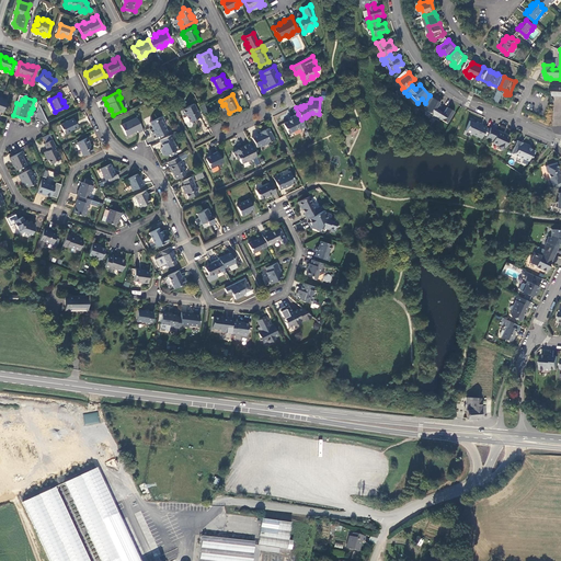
[(432,116),(435,118),(441,111),(437,109),(441,103),(433,99),(426,110),(433,114),(432,116)]
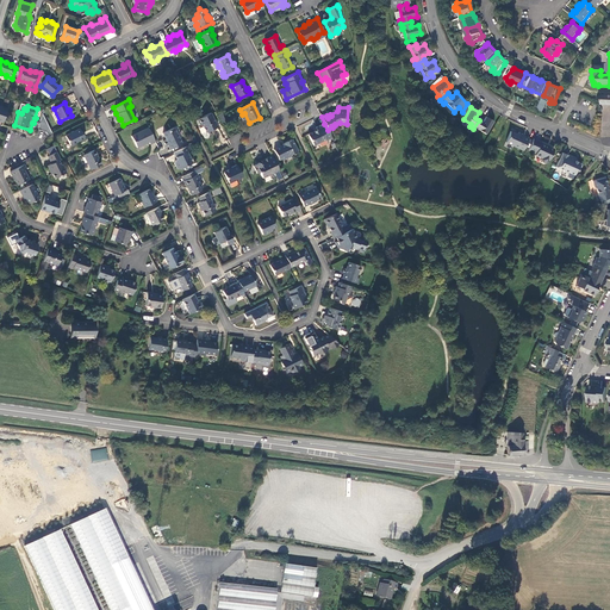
[(205,132),(213,128),(217,126),(216,123),(213,122),(215,119),(210,112),(197,119),(199,125),(201,126),(205,132)]
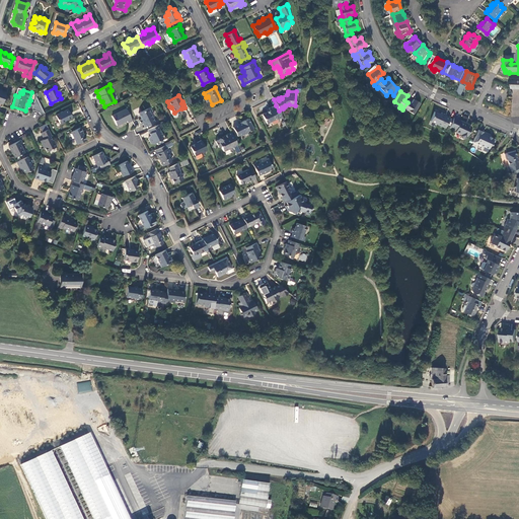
[(411,104),(408,102),(402,109),(405,112),(406,110),(414,115),(421,104),(414,99),(411,104)]
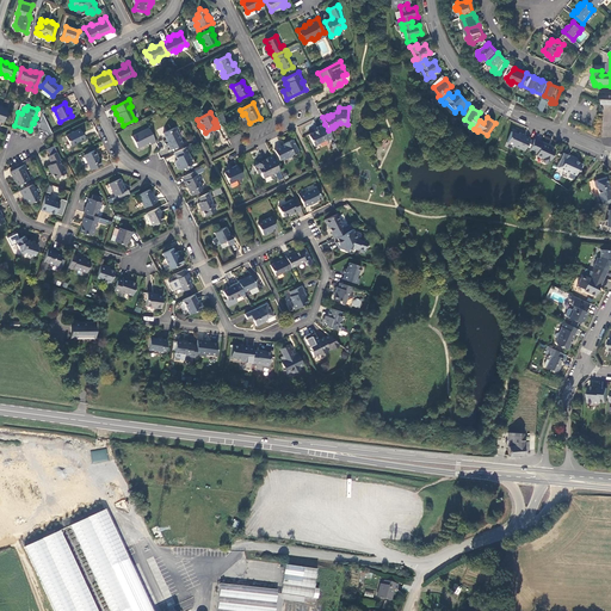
[(327,141),(332,139),(328,130),(325,124),(316,128),(318,130),(308,135),(314,146),(321,142),(321,141),(326,139),(326,140),(327,141)]
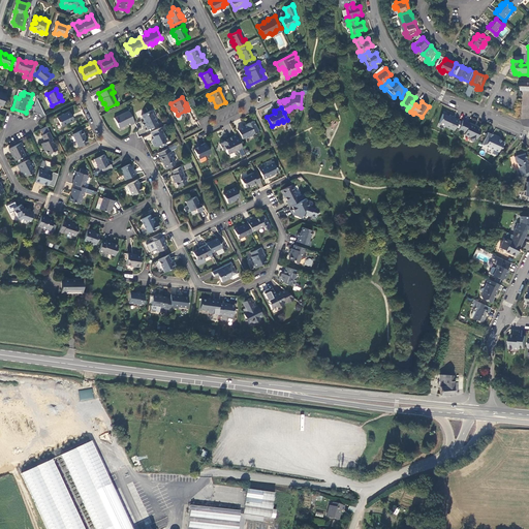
[(129,125),(134,122),(128,111),(114,118),(119,127),(128,123),(129,125)]
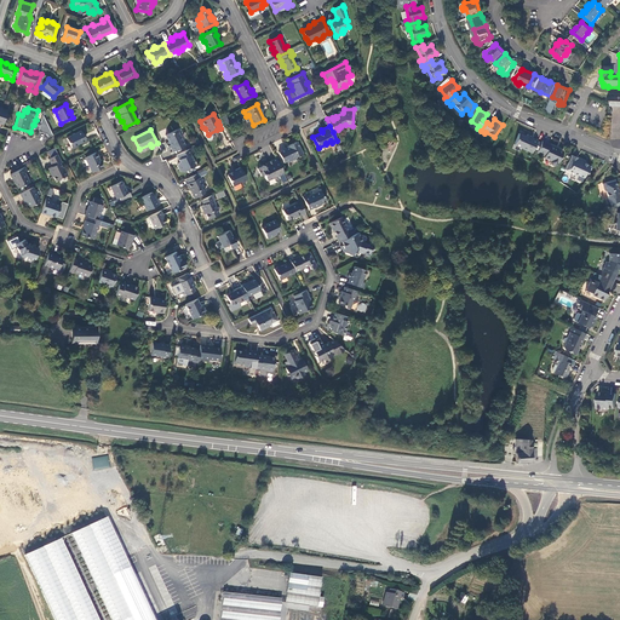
[(184,147),(176,130),(165,135),(167,142),(166,143),(168,148),(170,148),(172,151),(184,147)]
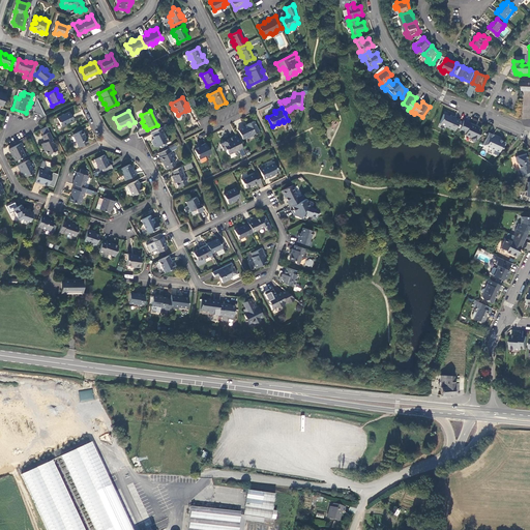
[(68,112),(57,118),(61,126),(72,120),(68,112)]
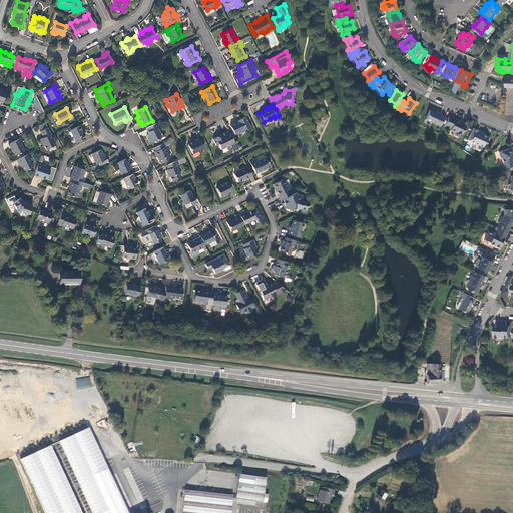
[(440,126),(444,117),(441,115),(441,114),(437,112),(436,113),(430,111),(425,119),(440,126)]
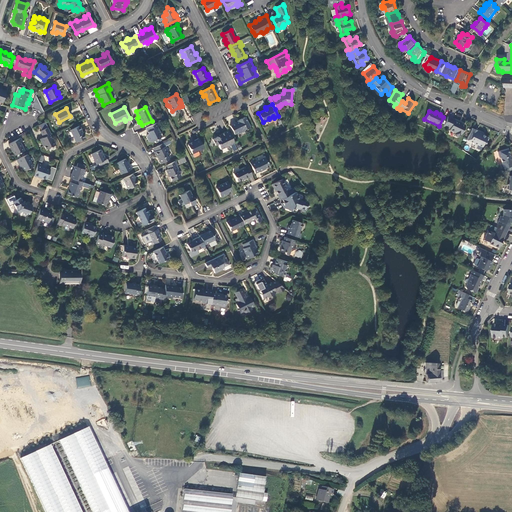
[(454,119),(447,116),(443,126),(449,129),(449,130),(455,133),(454,134),(455,136),(458,137),(460,136),(461,134),(465,126),(462,124),(462,123),(458,121),(457,122),(454,120),(454,119)]
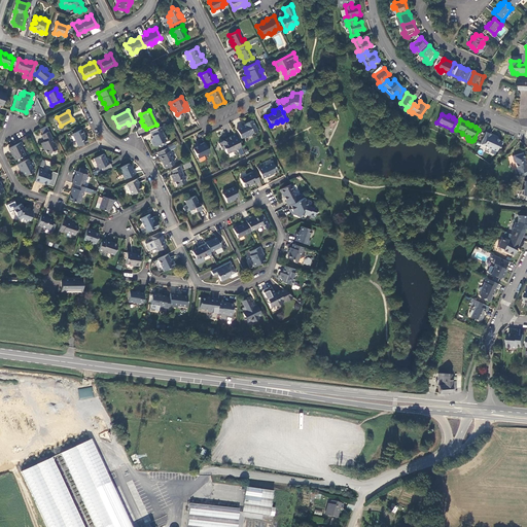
[(257,131),(252,120),(245,124),(246,125),(244,126),(237,130),(241,138),(243,137),(245,138),(251,135),(252,133),(253,133),(257,131)]
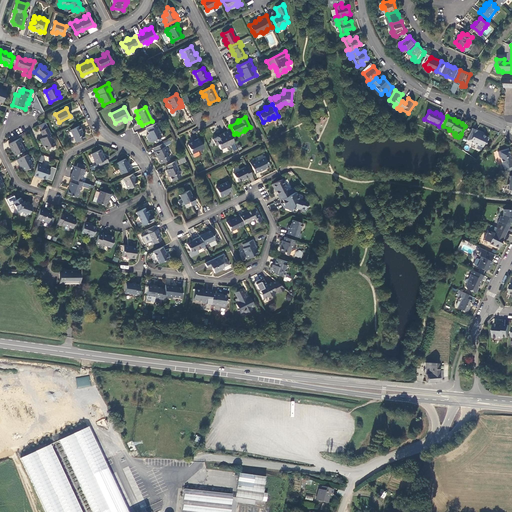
[(158,126),(156,123),(145,128),(148,134),(147,134),(146,137),(148,141),(150,142),(153,140),(155,142),(160,140),(159,137),(161,137),(156,127),(158,126)]
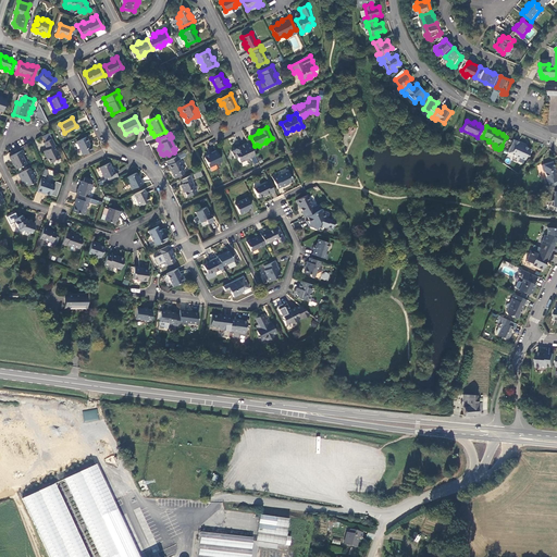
[(85,136),(76,141),(83,155),(91,150),(87,141),(88,141),(85,136)]
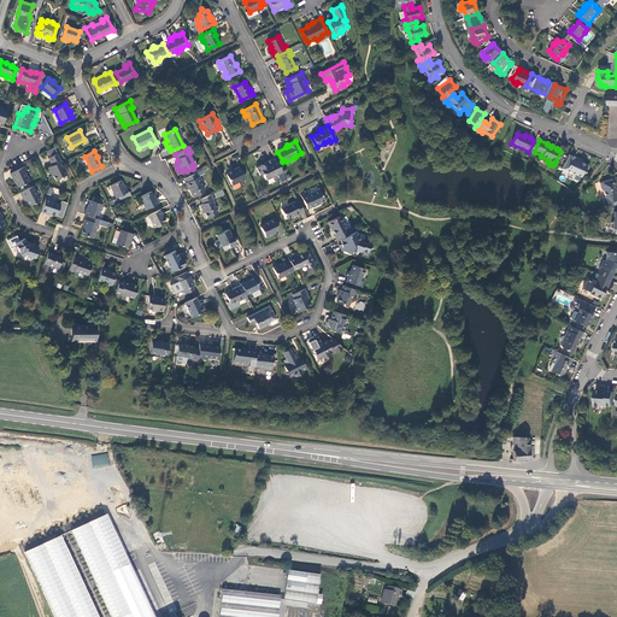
[(56,153),(47,158),(51,166),(47,168),(50,174),(51,172),(54,180),(66,174),(63,166),(60,166),(59,163),(60,162),(56,153)]
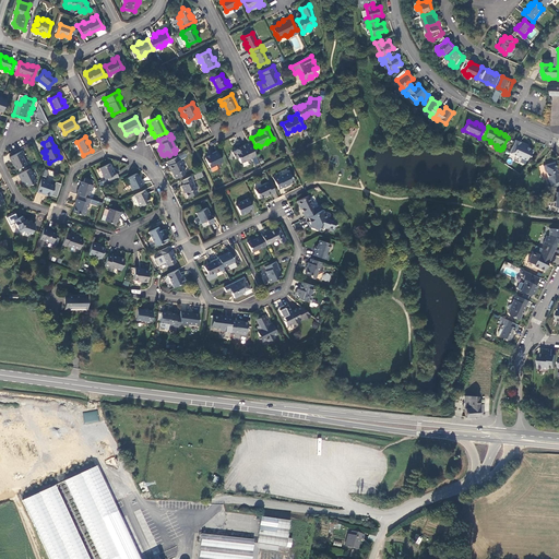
[(521,142),(514,140),(509,153),(516,155),(516,157),(520,158),(522,158),(526,159),(528,156),(530,155),(531,156),(534,151),(527,147),(527,144),(521,141),(521,142)]
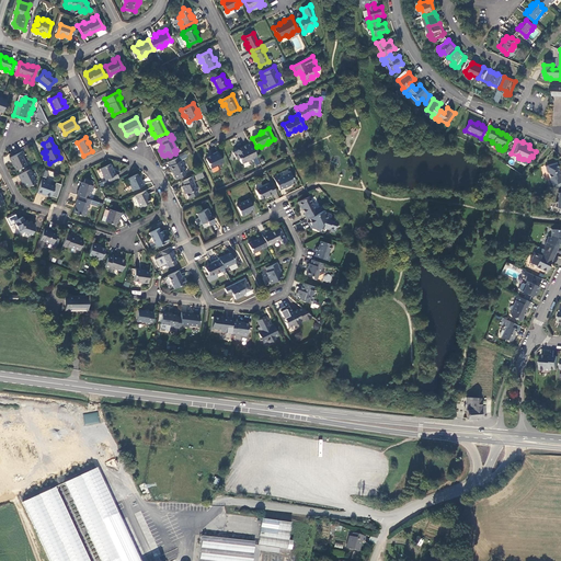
[(256,157),(250,142),(240,148),(241,149),(239,150),(239,149),(233,152),(236,159),(239,158),(242,163),(256,157)]
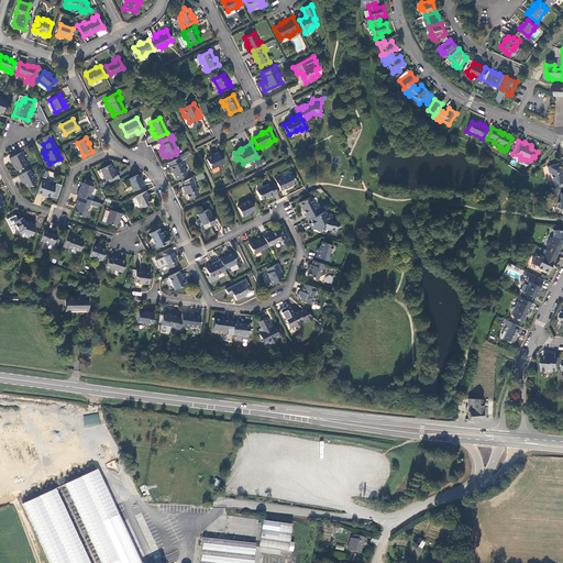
[(22,152),(9,158),(11,163),(15,170),(25,166),(22,157),(24,156),(22,152)]
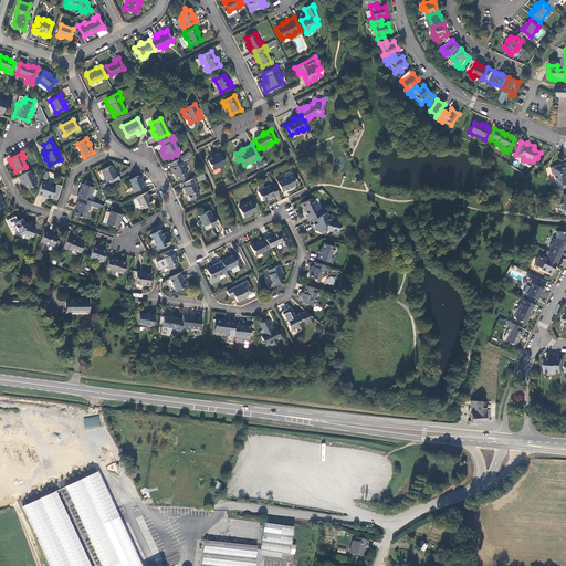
[(224,164),(219,153),(215,155),(215,156),(207,159),(212,170),(224,164)]
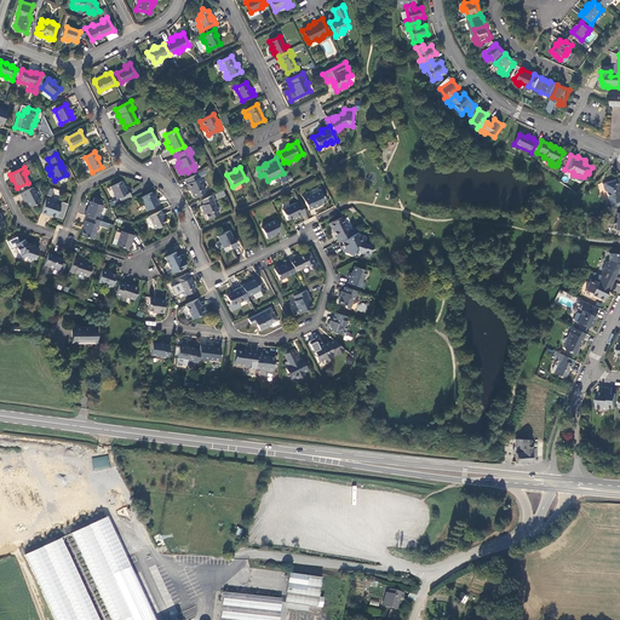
[(199,177),(196,173),(185,179),(187,183),(185,184),(188,189),(189,189),(191,193),(191,194),(193,196),(194,197),(205,193),(205,191),(201,183),(205,182),(201,176),(199,177)]
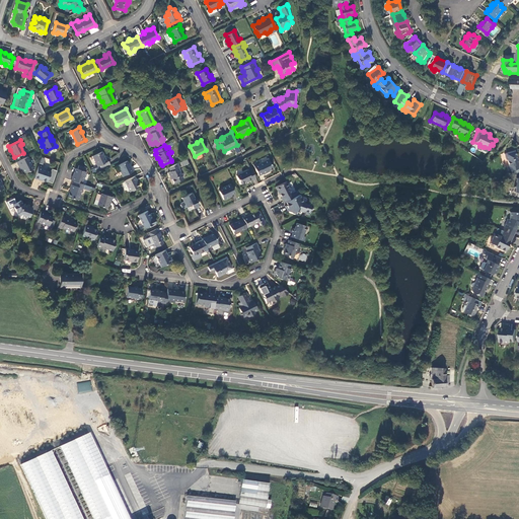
[(515,151),(504,154),(506,159),(507,159),(509,165),(507,166),(509,170),(511,170),(517,168),(518,167),(518,163),(518,162),(518,158),(517,159),(515,151)]
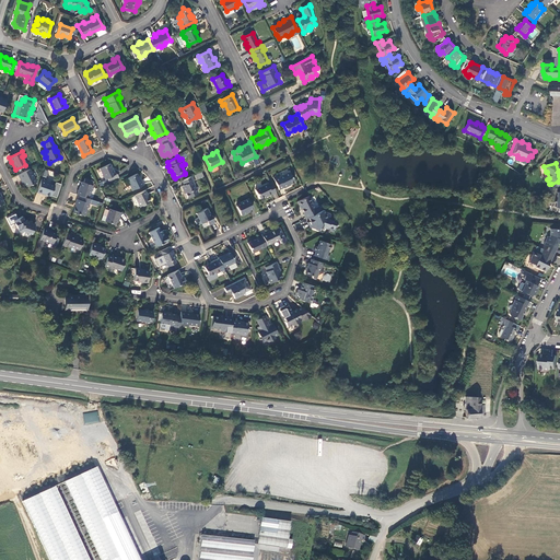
[(107,178),(108,183),(118,177),(116,174),(115,175),(109,164),(100,168),(105,179),(107,178)]
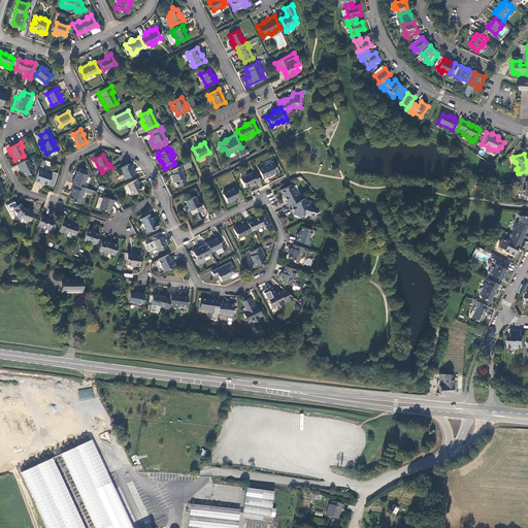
[(34,171),(28,159),(17,164),(19,169),(21,169),(24,176),(34,171)]
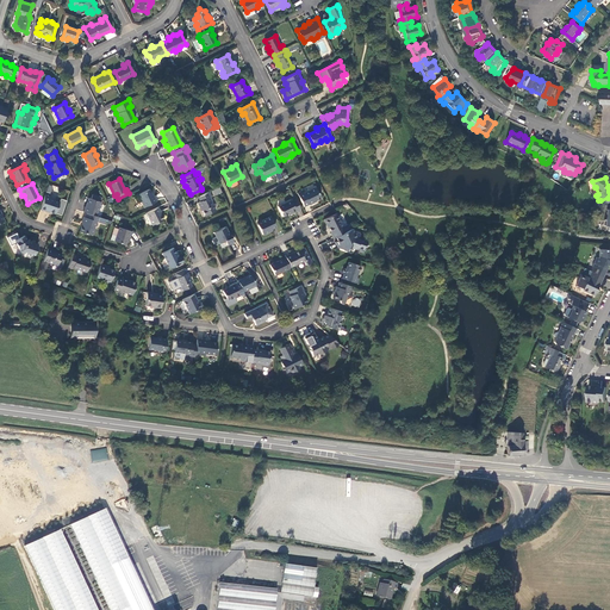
[(321,198),(315,187),(303,193),(302,192),(298,193),(304,206),(307,204),(309,205),(313,203),(313,201),(321,198)]
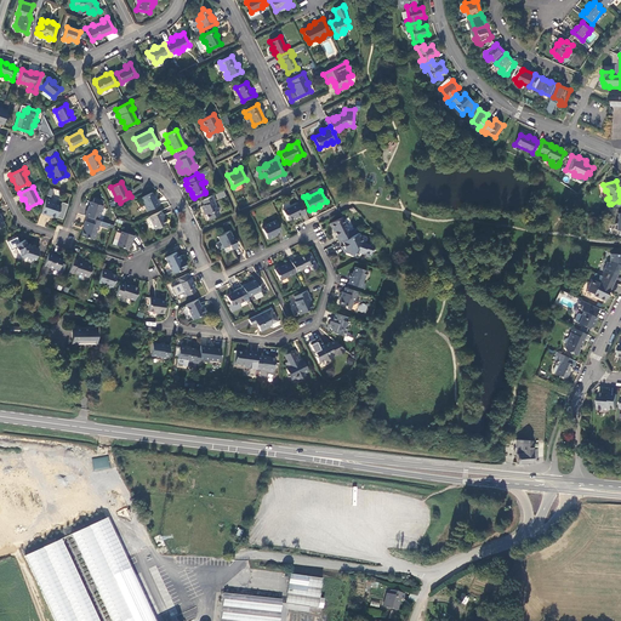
[(155,200),(152,193),(141,198),(144,205),(143,205),(146,211),(158,205),(155,200)]
